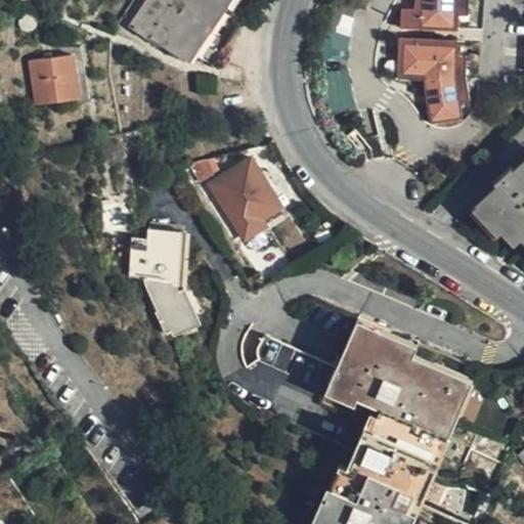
[(227,0),(148,0),(130,28),(149,41),(150,38),(185,61),(227,0)]
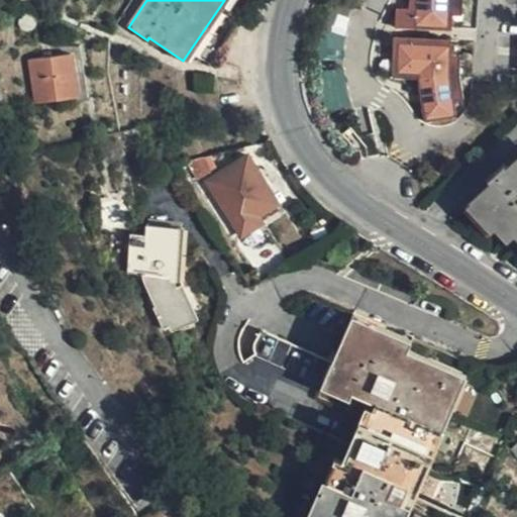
[(469,12),(468,0),(419,0),(420,8),(395,8),(395,29),(449,29),(449,12),(469,12)]
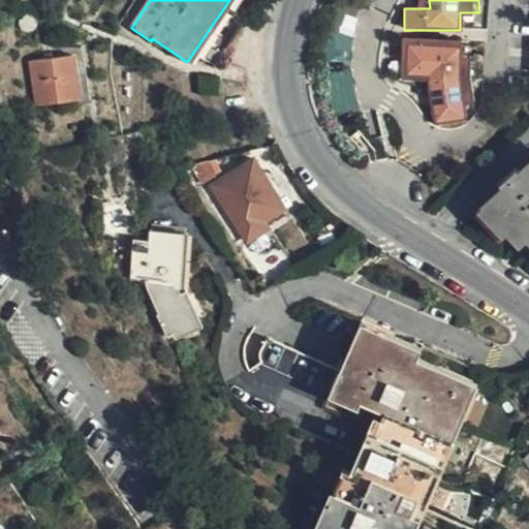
[(27,32),(32,32),(35,30),(36,26),(37,22),(35,19),(33,17),(30,14),(25,14),(21,18),(19,21),(19,26),(21,29),(23,32),(27,32)]
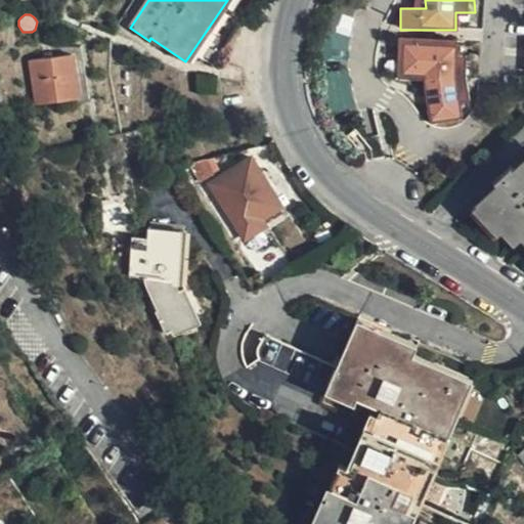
[(396,79),(426,80),(426,120),(463,121),(465,39),(397,38),(396,79)]
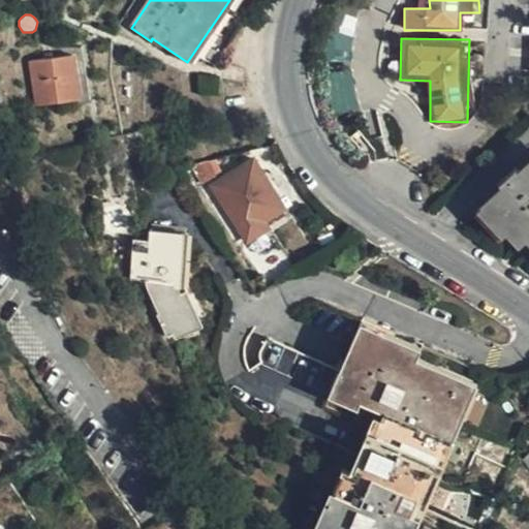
[(79,100),(72,56),(32,62),(37,106),(79,100)]
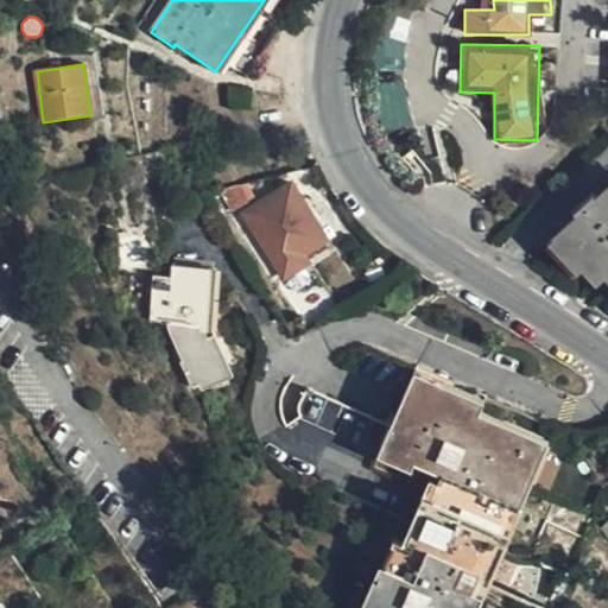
[(292,183),(245,214),(285,279),(310,264),(305,255),(328,240),(292,183)]
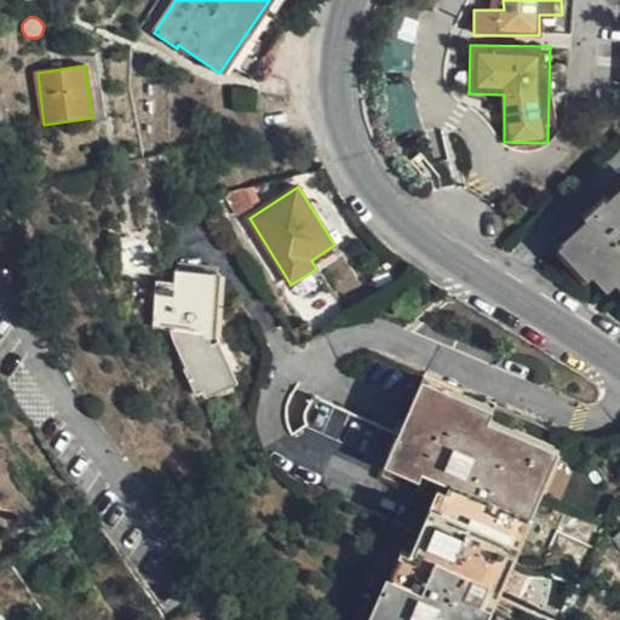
[(244,189),(223,195),(236,216),(253,206),(244,189)]
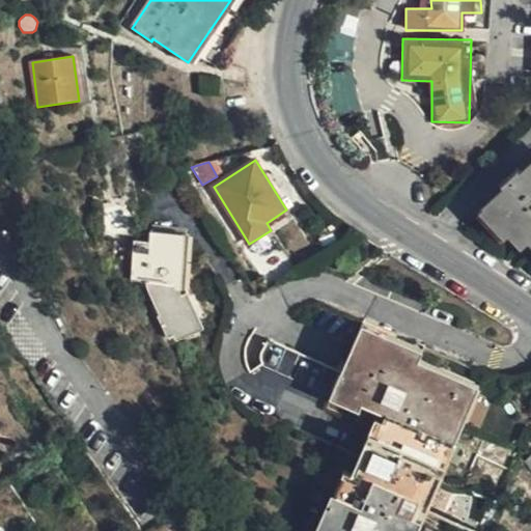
[(530,165),(523,173),(505,190),(485,207),(511,234),(523,246),(526,242),(530,238),(530,165)]
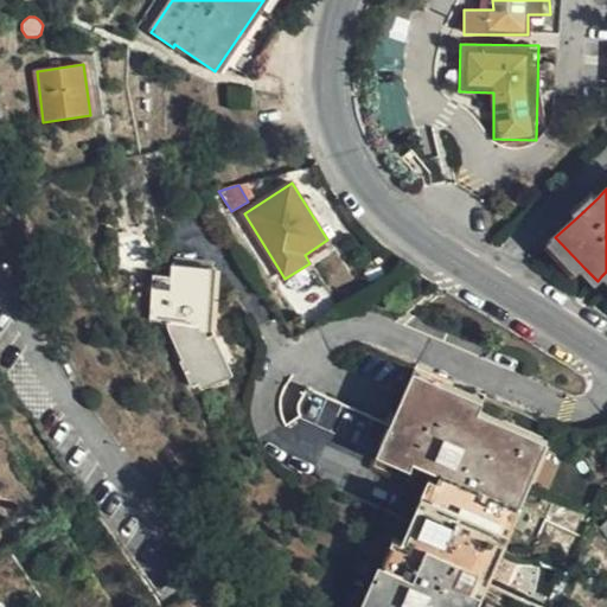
[(573,212),(577,217),(598,198),(592,193),(573,212)]
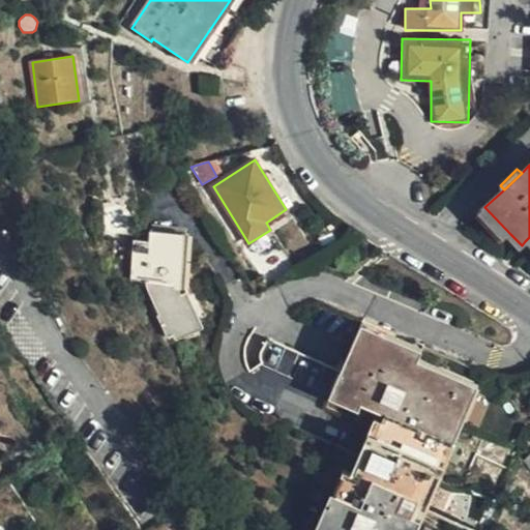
[(503,240),(510,234),(484,207),(478,213),(503,240)]
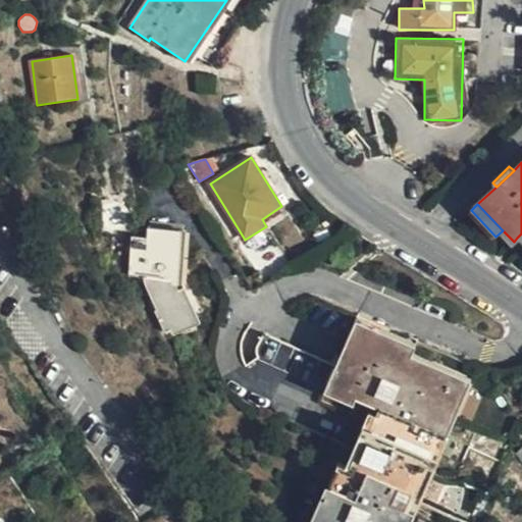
[(179,289),(185,285),(181,281),(186,229),(147,226),(147,237),(175,239),(171,279),(174,280),(177,284),(179,289)]
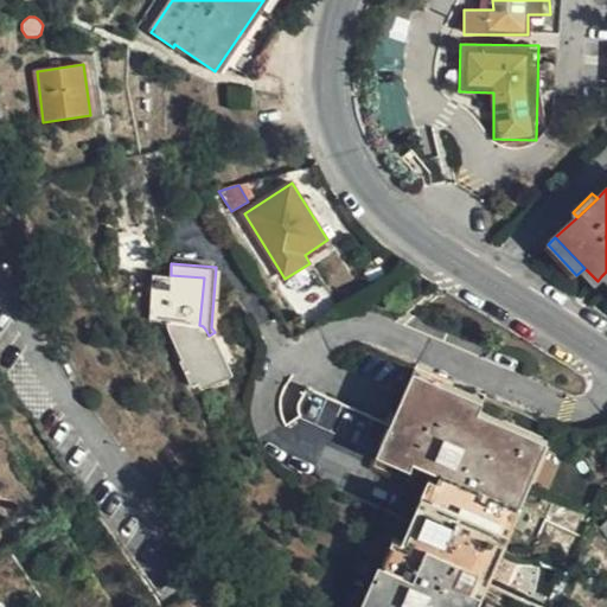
[(204,278),(171,275),(153,275),(151,323),(168,323),(168,328),(183,358),(181,363),(191,387),(199,383),(224,372),(209,336),(206,331),(203,326),(199,325),(204,278)]
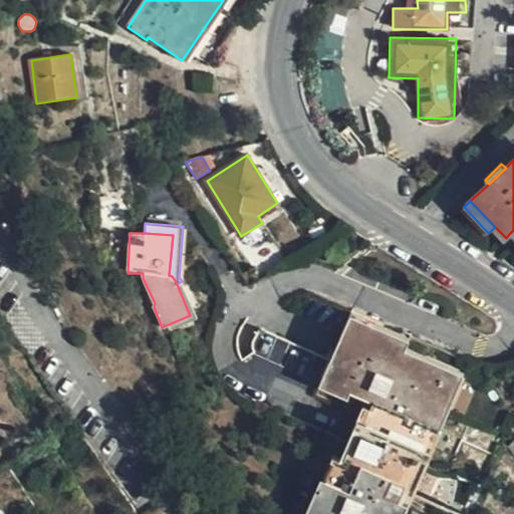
[(112,235),(96,234),(97,248),(110,249),(112,235)]
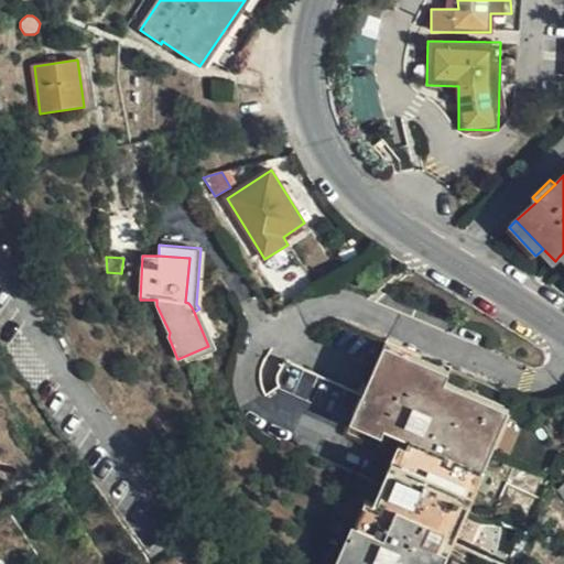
[(217,349),(199,308),(194,312),(208,346),(185,356),(186,361),(217,349)]
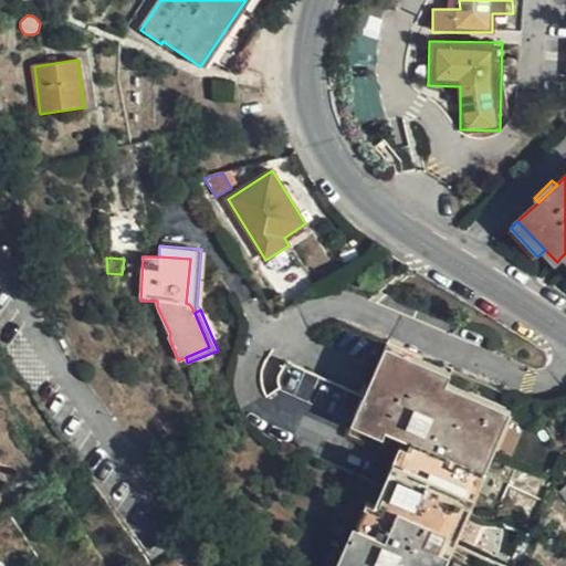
[(388,344),(384,354),(447,383),(452,373),(388,344)]
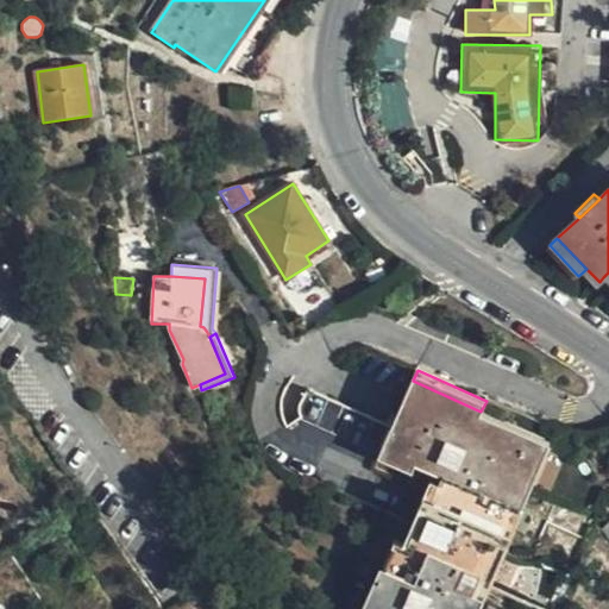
[(477,424),(481,412),(413,381),(393,425),(382,450),(416,464),(441,476),(432,500),(412,546),(403,542),(395,539),(391,547),(383,564),(381,564),(360,608),(464,608),(472,590),(500,528),(534,449),(477,424)]
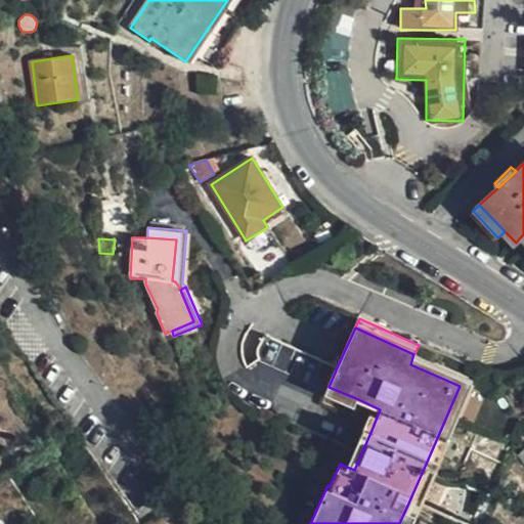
[(315,417),(325,393),(329,387),(338,365),(267,335),(259,351),(259,360),(248,366),(253,381),(258,388),(263,393),(315,417)]
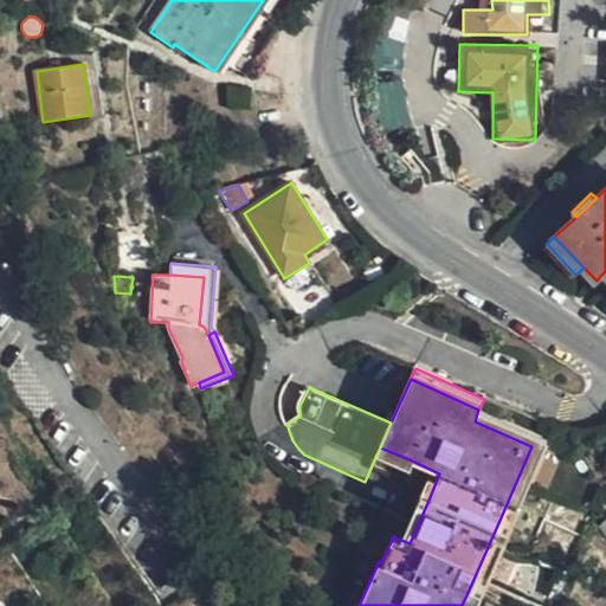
[(548,439),(478,410),(475,421),(532,446),(543,451),(548,439)]
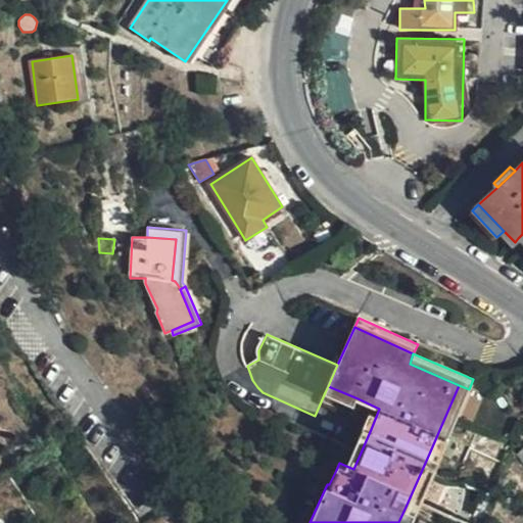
[(438,459),(469,389),(459,385),(429,454),(438,459)]
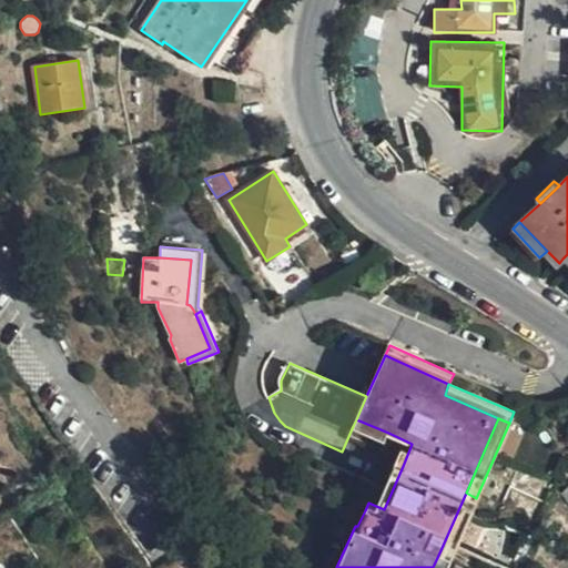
[(385,440),(388,433),(356,419),(353,426),(385,440)]
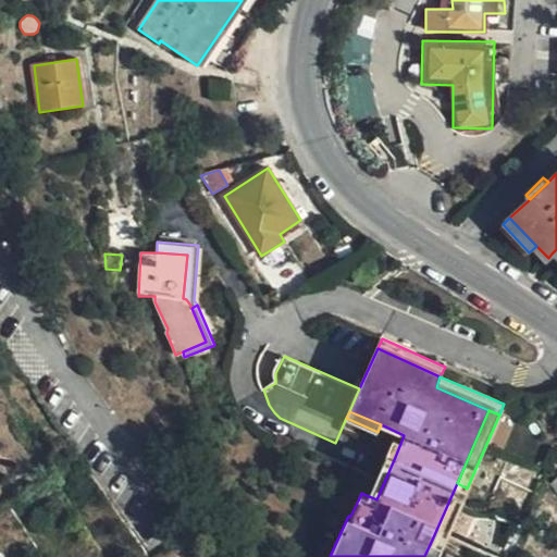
[(388,453),(378,479),(369,496),(376,499),(395,457),(388,453)]
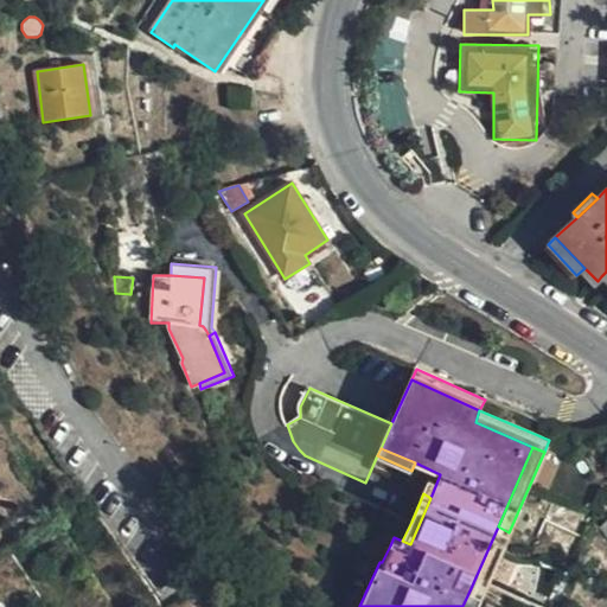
[(402,541),(411,522),(402,517),(394,537),(402,541)]
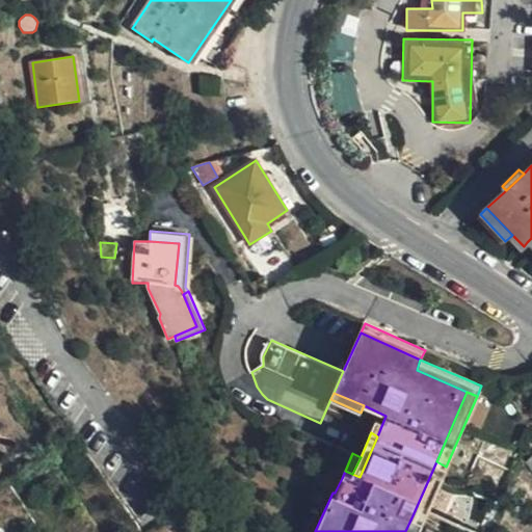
[(446,467),(436,461),(413,515),(423,521),(446,467)]
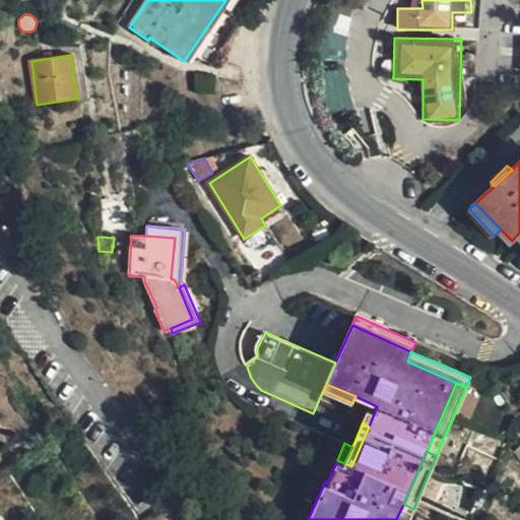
[(408,519),(413,509),(403,504),(396,519),(408,519)]
